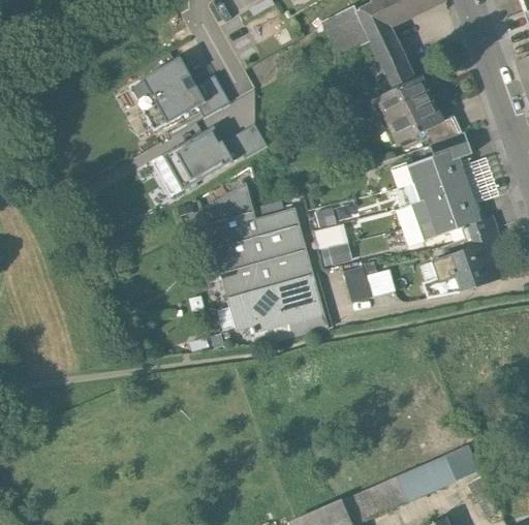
[(372,0),(373,3),(356,10),(371,39),(394,88),(416,78),(392,25),(444,0),(372,0)]
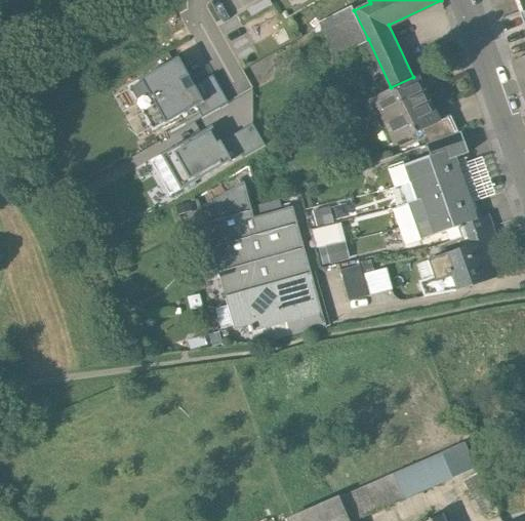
[(353,6),(321,22),(336,54),(368,39),(354,10),(353,6)]
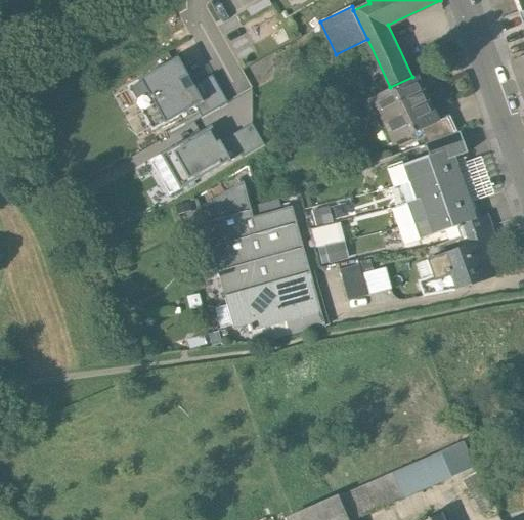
[(178,54),(126,83),(151,127),(195,103),(203,98),(193,82),(178,54)]
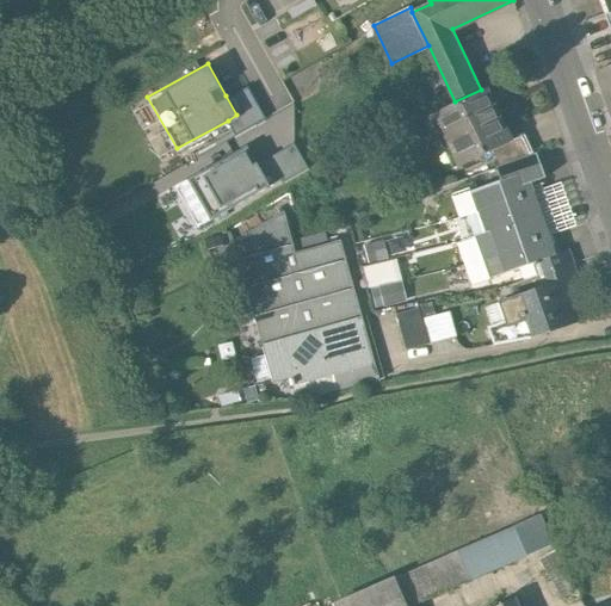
[(610,63),(598,68),(610,107),(610,63)]
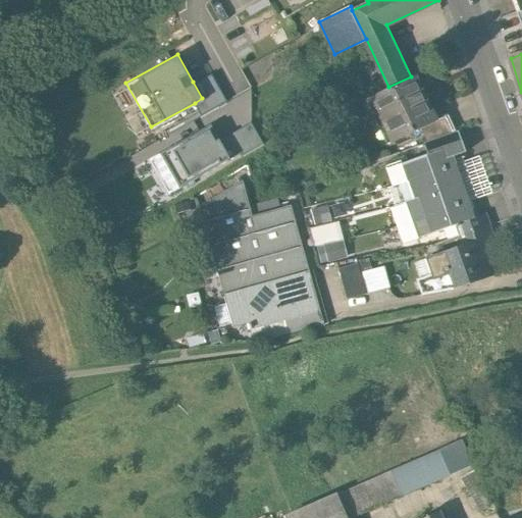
[(211,71),(193,82),(202,98),(195,103),(201,113),(226,99),(211,71)]
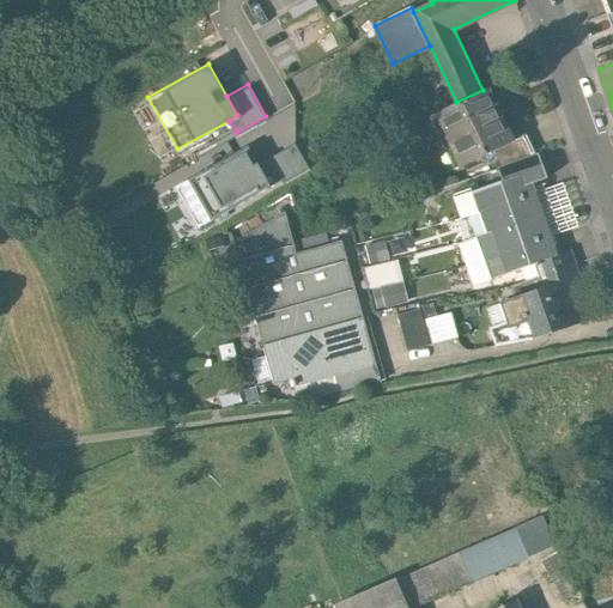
[(456,102),(431,114),(454,162),(493,143),(510,135),(487,87),(483,90),(456,102)]
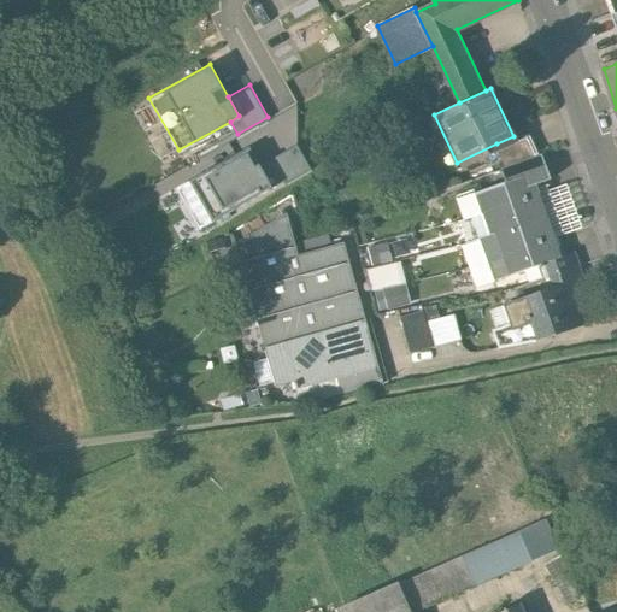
[(530,131),(513,136),(497,143),(504,164),(539,152),(530,131)]
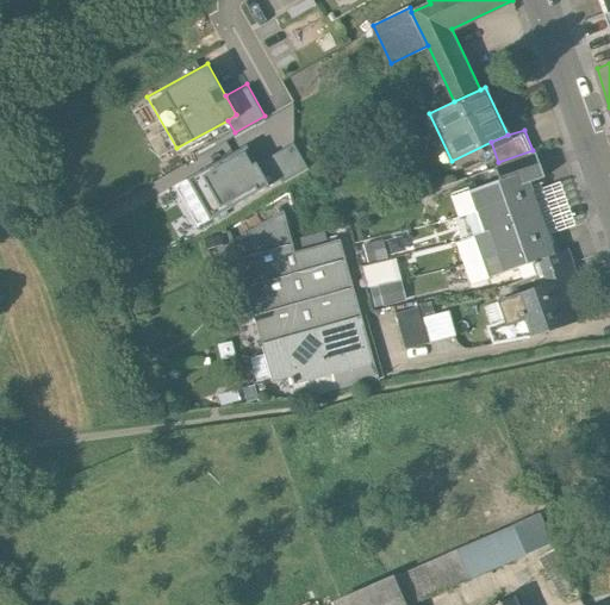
[(260,167),(269,182),(280,176),(282,180),(309,166),(293,139),(268,155),(271,161),(260,167)]
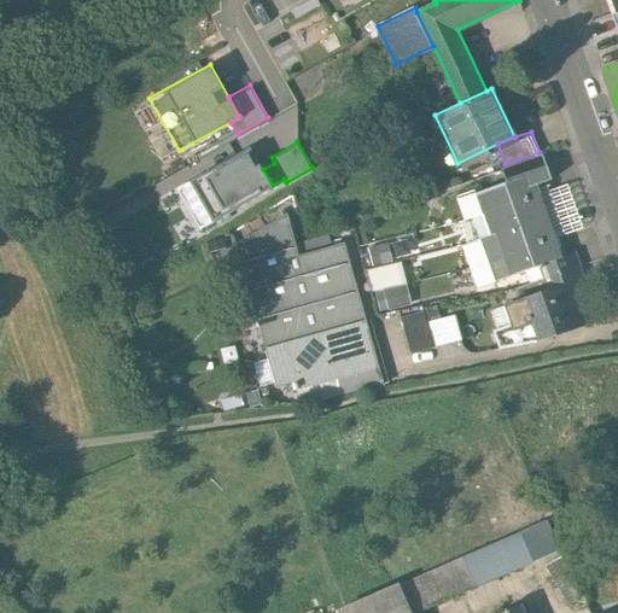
[(273,185),(263,169),(250,144),(190,179),(213,220),(273,185)]
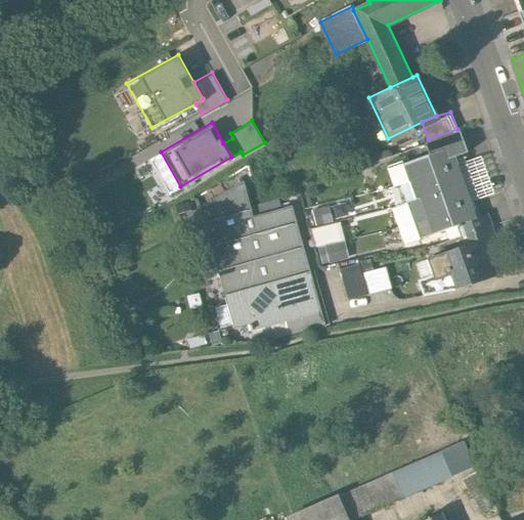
[(425,140),(429,153),(442,148),(445,158),(451,156),(465,150),(457,129),(428,139),(425,140)]
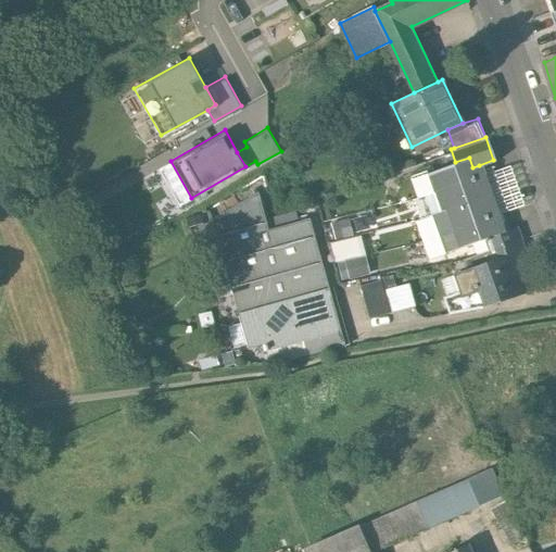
[(427,172),(434,192),(482,176),(479,165),(472,167),(469,158),(455,162),(427,172)]
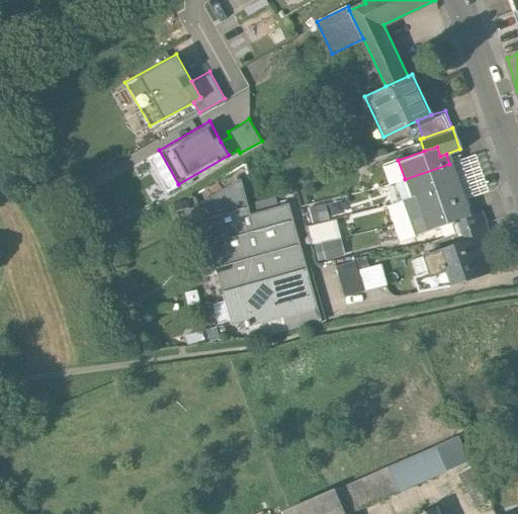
[(405,179),(411,196),(455,181),(449,164),(405,179)]
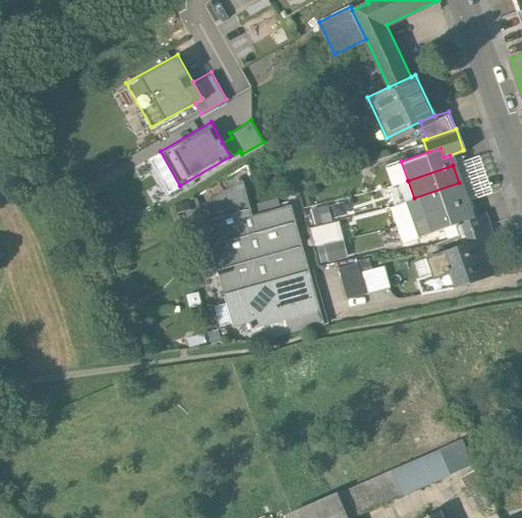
[(252,217),(243,182),(200,208),(233,326),(252,329),(255,342),(323,323),(292,206),(252,217)]
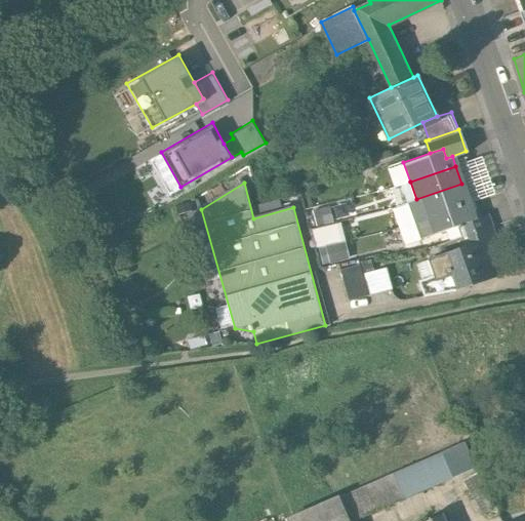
[(406,203),(413,221),(468,202),(461,184),(416,199),(406,203)]
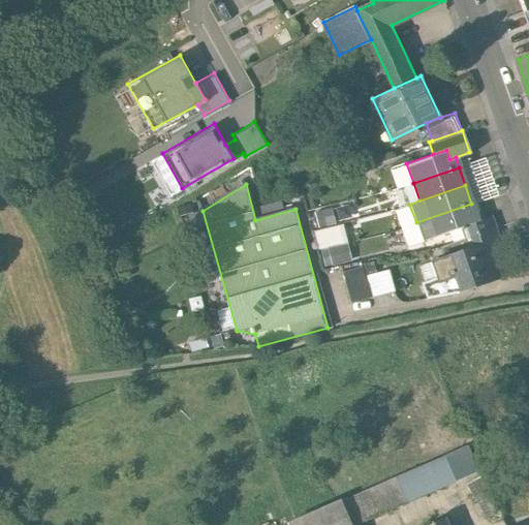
[(476,218),(471,204),(416,222),(423,241),(467,225),(477,222),(476,218)]
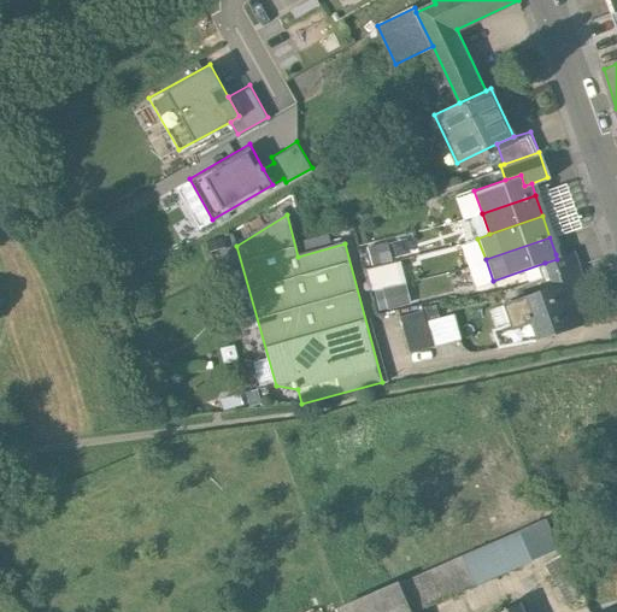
[(406,242),(395,246),(398,257),(409,253),(406,242)]
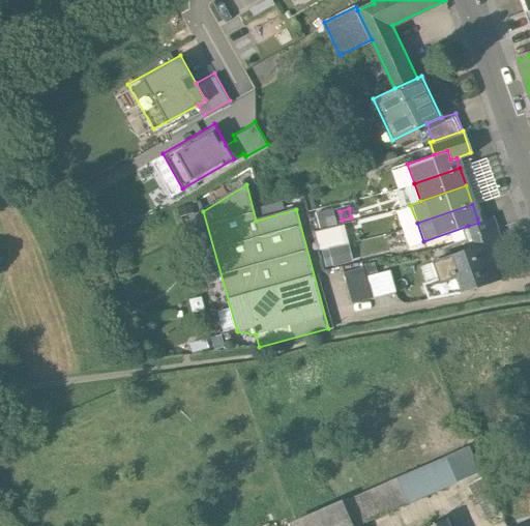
[(335,223),(332,209),(322,211),(323,213),(314,216),(316,226),(326,223),(326,225),(335,223)]
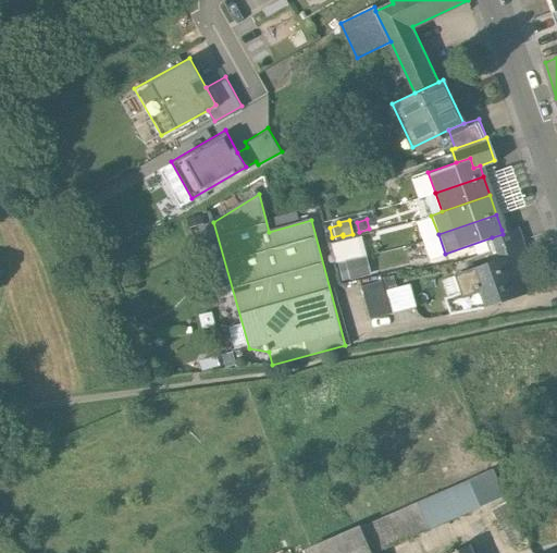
[(492,237),(499,259),(512,254),(524,250),(516,225),(502,230),(503,234),(492,237)]
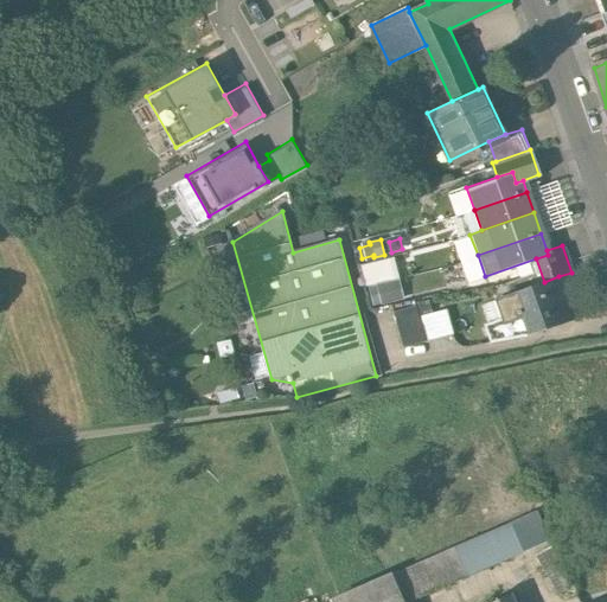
[(363,264),(368,286),(400,277),(395,256),(363,264)]
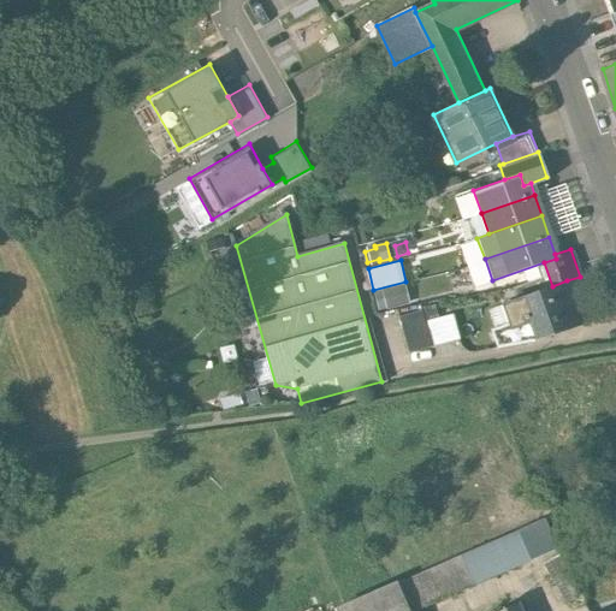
[(581,321),(567,280),(552,286),(503,303),(510,326),(528,320),(534,337),(581,321)]
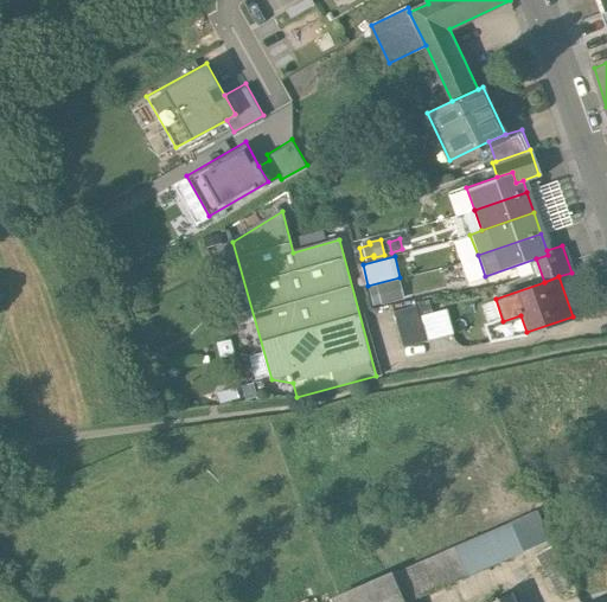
[(406,299),(400,277),(368,286),(374,307),(406,299)]
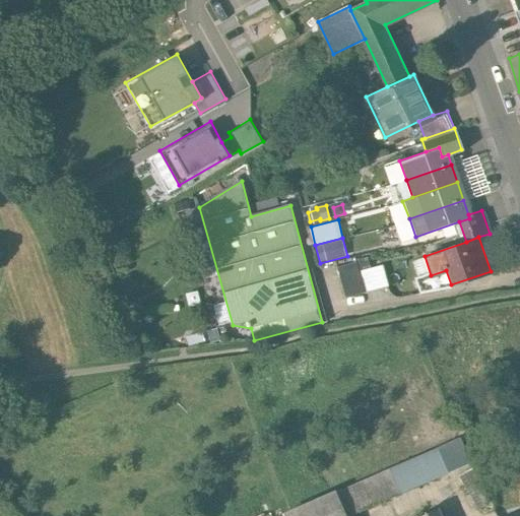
[(381,259),(339,269),(346,297),(388,285),(381,259)]
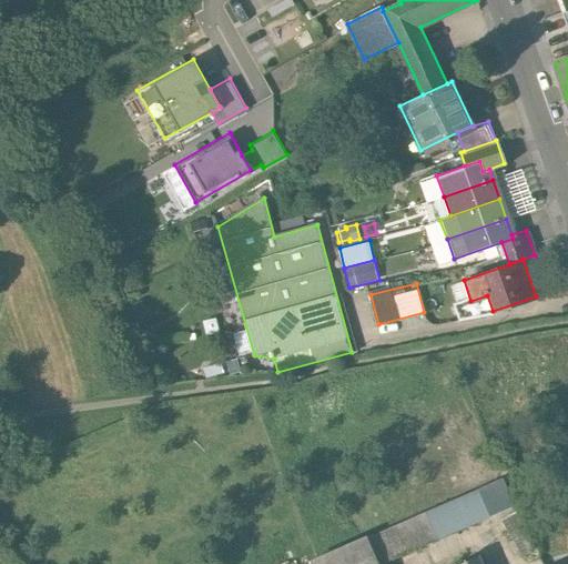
[(541,555),(517,513),(527,510),(510,476),(308,563),(375,563),(486,516),(500,519),(523,554),(541,555)]
